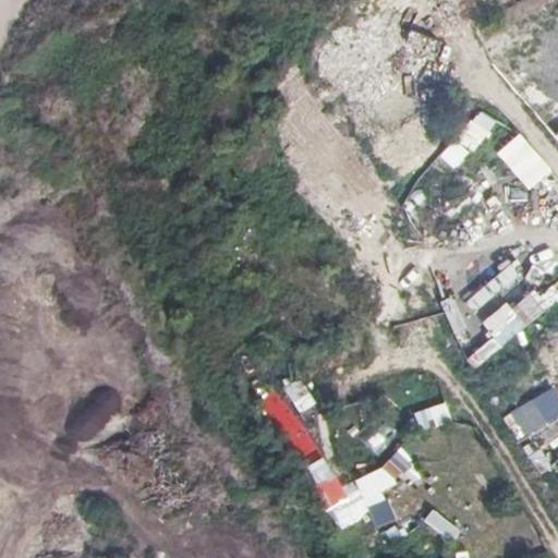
[(416,429),(450,422),(446,404),(413,412),(416,429)]
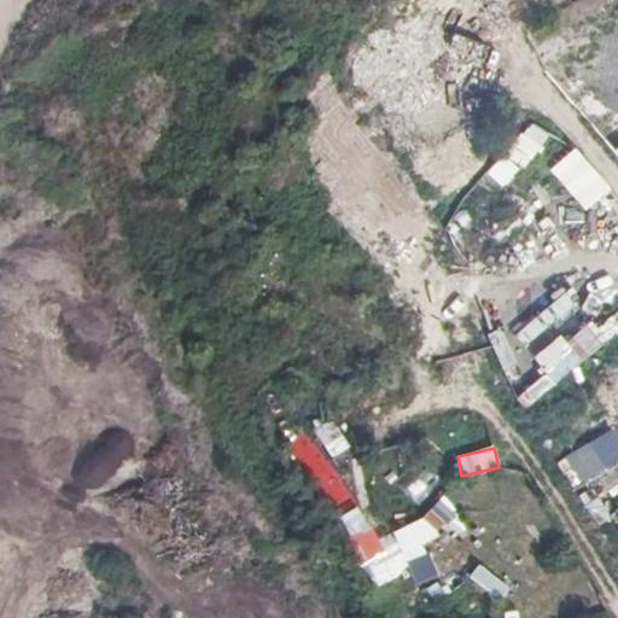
[(396,484),(418,502),(435,482),(413,464),(396,484)]
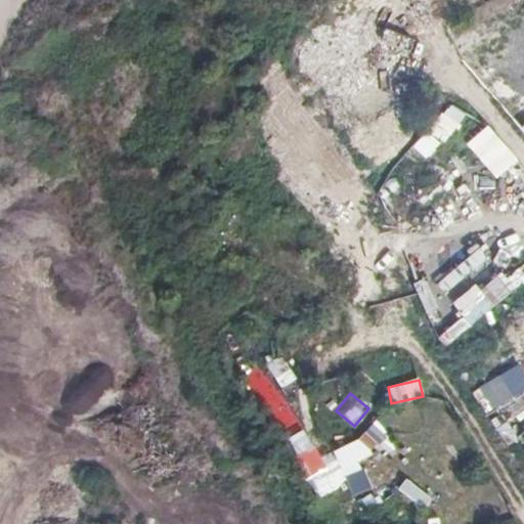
[(523,420),(508,435),(523,452),(523,420)]
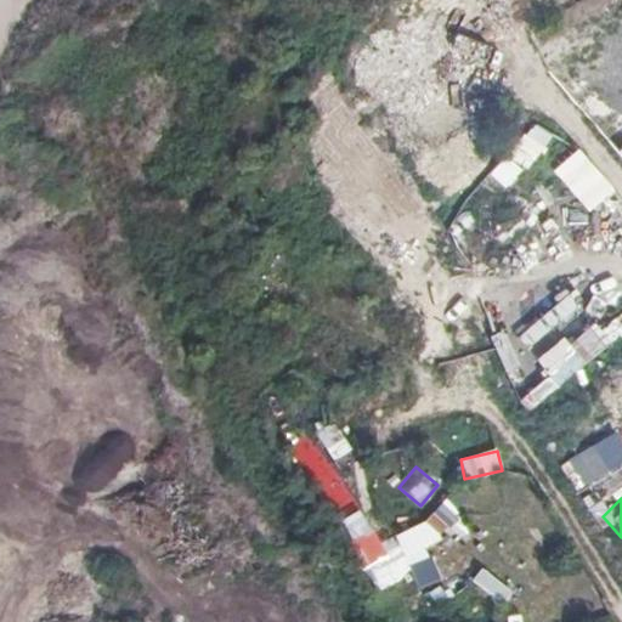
[(357,512),(341,521),(351,539),(367,531),(357,512)]
